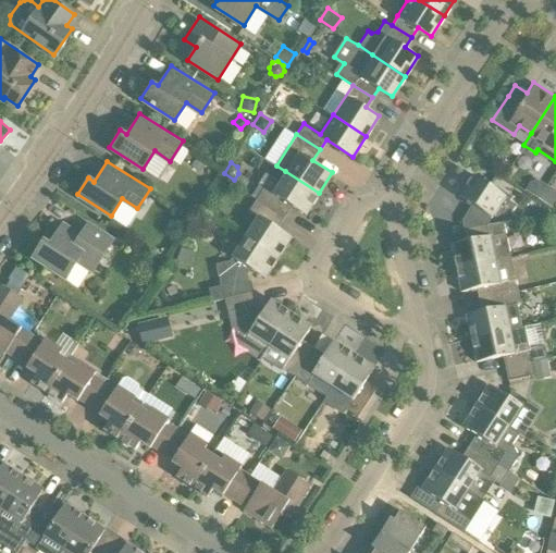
[(286,200),(306,213),(319,193),(285,171),(280,180),(264,171),(258,182),(263,185),(256,197),(279,212),(286,200)]
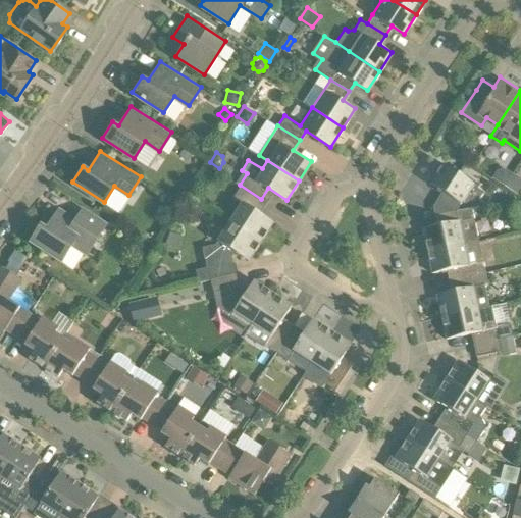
[(434,212),(457,208),(473,182),(443,162),(429,182),(441,190),(432,205),(434,212)]
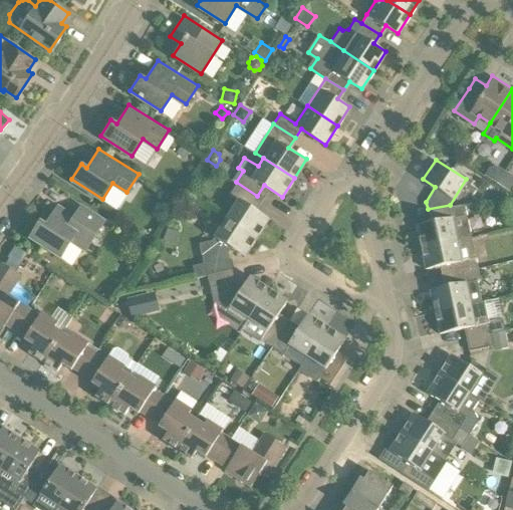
[(483,174),(495,182),(504,169),(496,165),(488,166),(483,173),(483,174)]
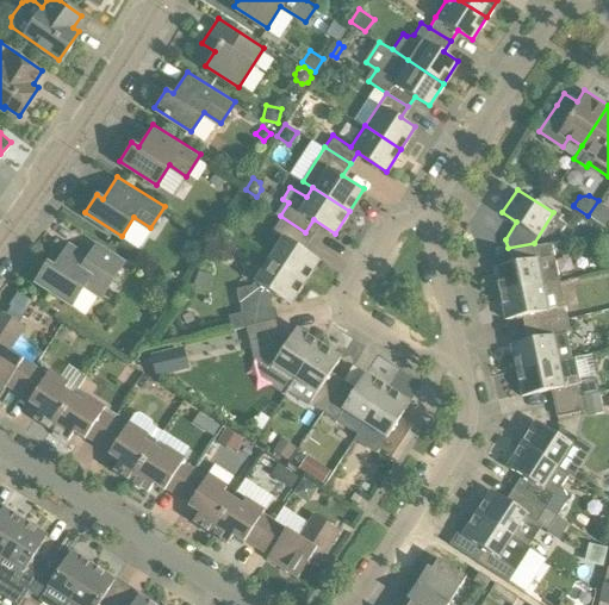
[(588,216),(603,225),(603,224),(608,216),(607,207),(598,200),(588,216)]
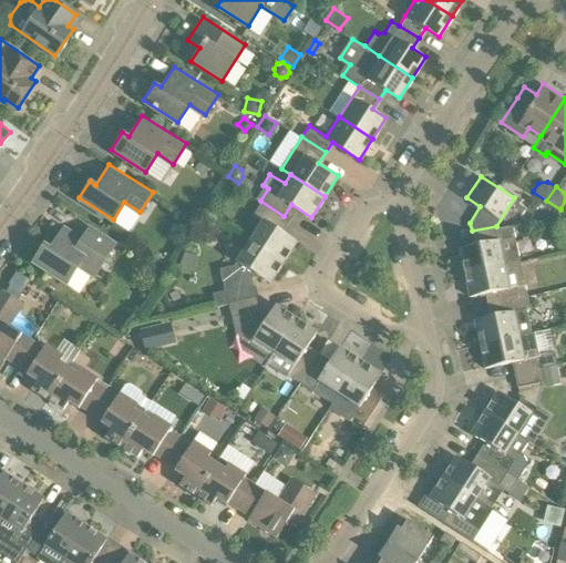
[(296,239),(276,227),(284,216),(260,201),(253,213),(261,219),(249,239),(283,260),(296,239)]
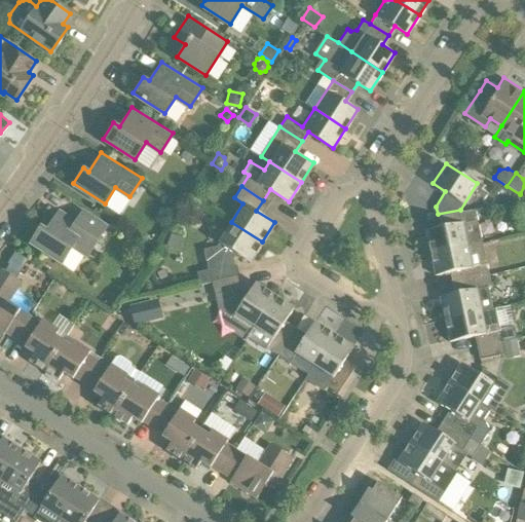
[(476,208),(460,210),(438,214),(440,225),(425,228),(430,251),(483,239),(476,208)]
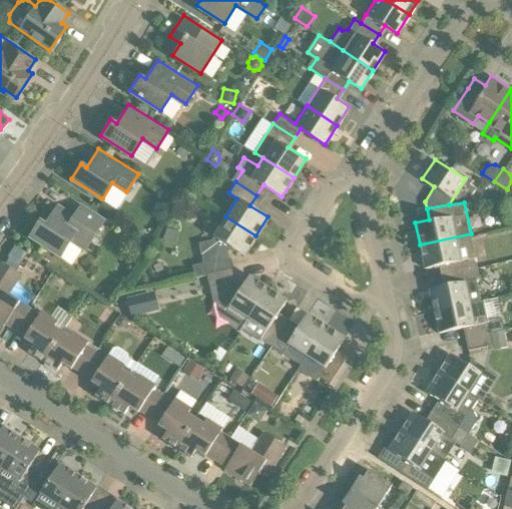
[(84,248),(103,218),(80,203),(73,214),(57,203),(44,223),(39,219),(29,235),(60,256),(70,238),(84,248)]
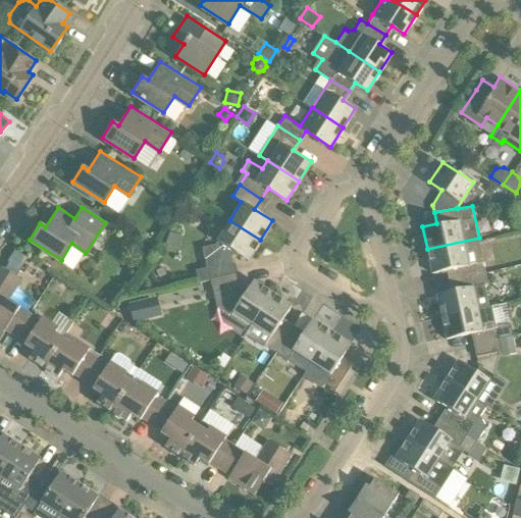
[(230,248),(248,259),(260,240),(229,220),(215,242),(201,245),(206,265),(195,267),(198,280),(209,278),(236,272),(232,259),(228,260),(227,254),(230,248)]
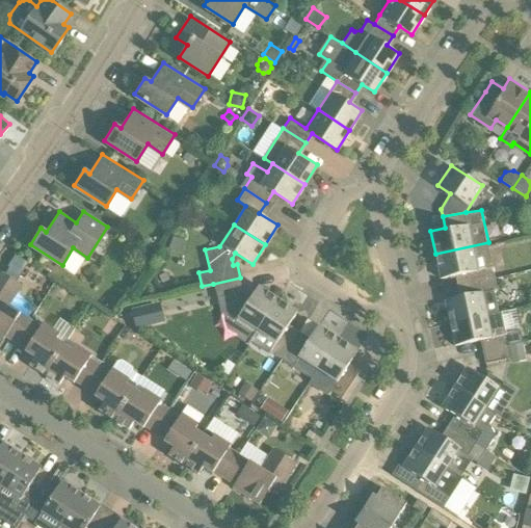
[(184,239),(173,235),(167,246),(180,251),(184,239)]
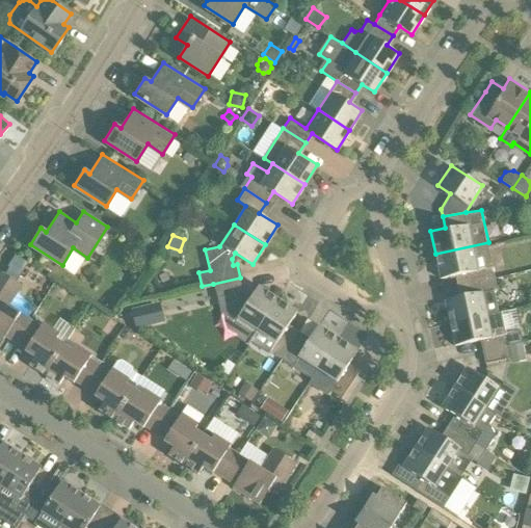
[(488,242),(435,254),(441,276),(455,273),(457,284),(494,276),(495,275),(488,242)]
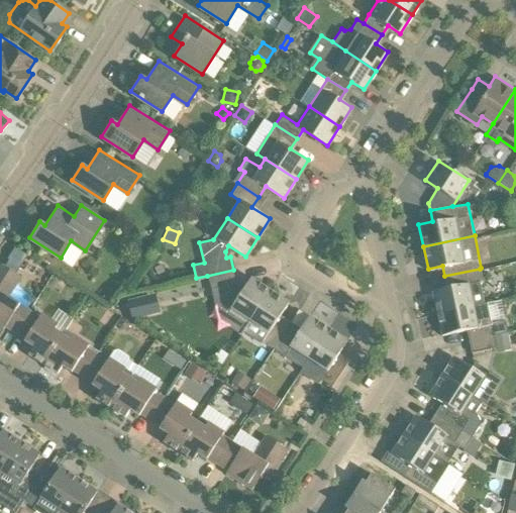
[(15,330),(29,308),(8,294),(20,275),(0,262),(0,324),(3,326),(5,324),(15,330)]
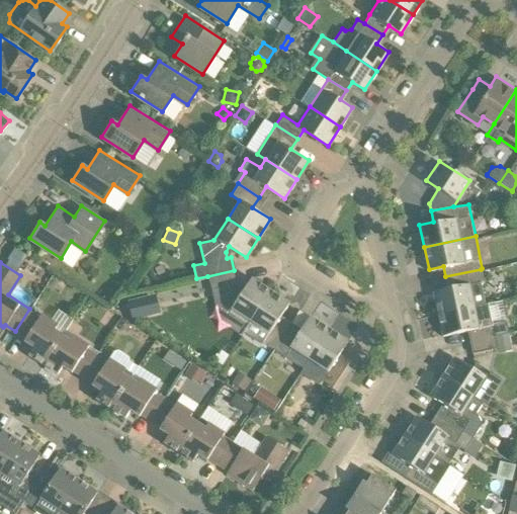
[(433,290),(438,312),(488,301),(481,269),(445,276),(447,287),(433,290)]
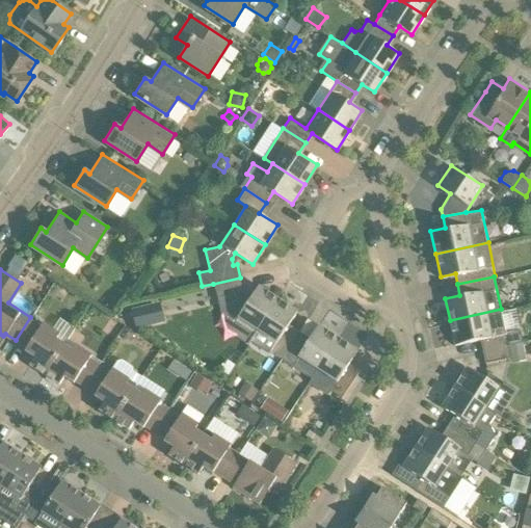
[(242,290),(240,278),(213,284),(216,295),(239,291),(242,290)]
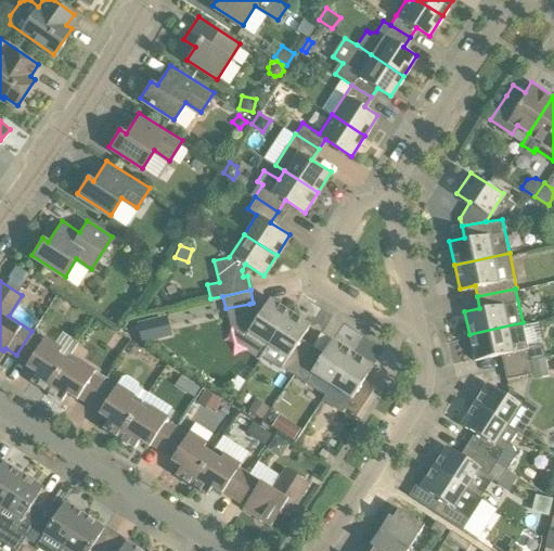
[(269,296),(245,333),(265,346),(290,310),(269,296)]
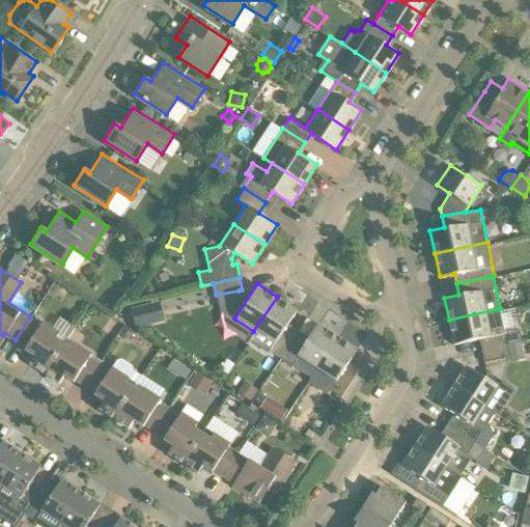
[(296,309),(277,297),(253,331),(248,339),(267,352),(269,349),(280,356),(295,334),(284,327),(296,309)]
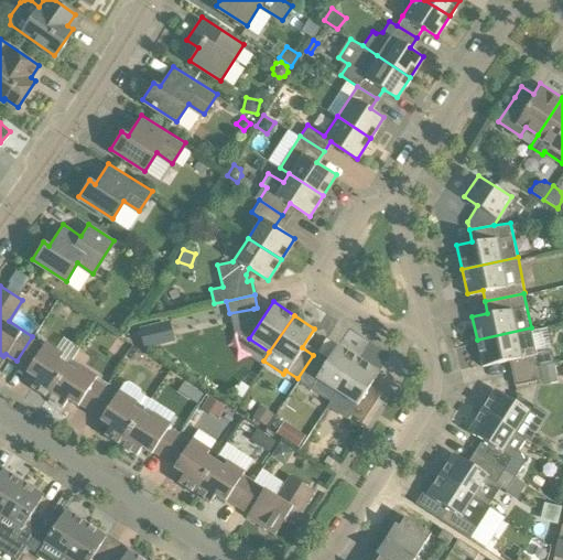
[(165,321),(138,327),(142,345),(170,338),(165,321)]
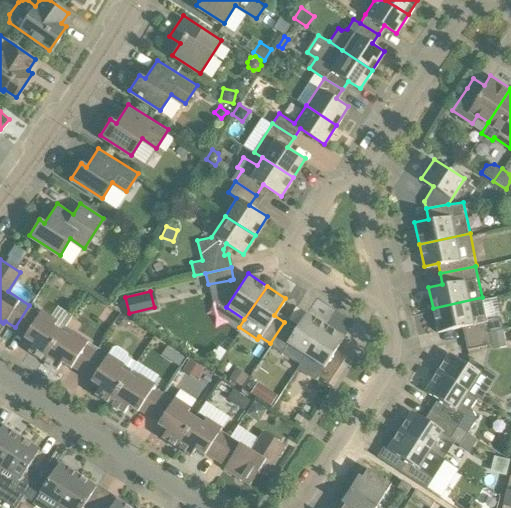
[(482,297),(433,308),(438,330),(462,325),(464,336),(489,331),(502,328),(499,316),(486,318),(482,297)]
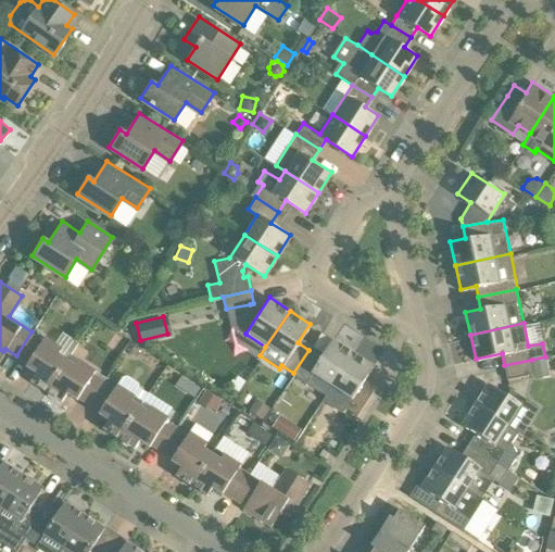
[(42,339),(32,331),(16,355),(27,363),(25,364),(36,371),(30,379),(46,389),(66,358),(58,352),(61,347),(43,336),(42,339)]
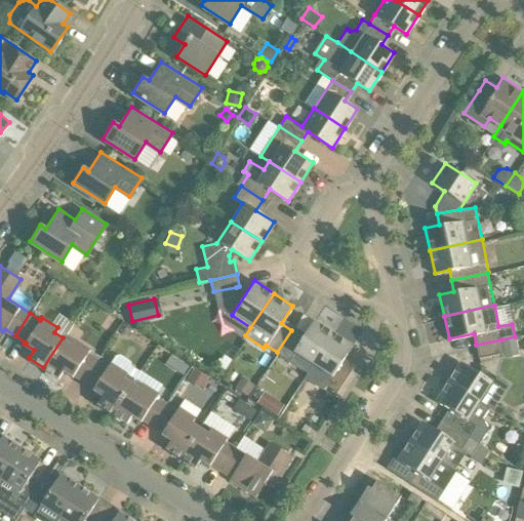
[(301,337),(291,330),(277,352),(307,371),(313,362),(333,331),(314,319),(301,337)]
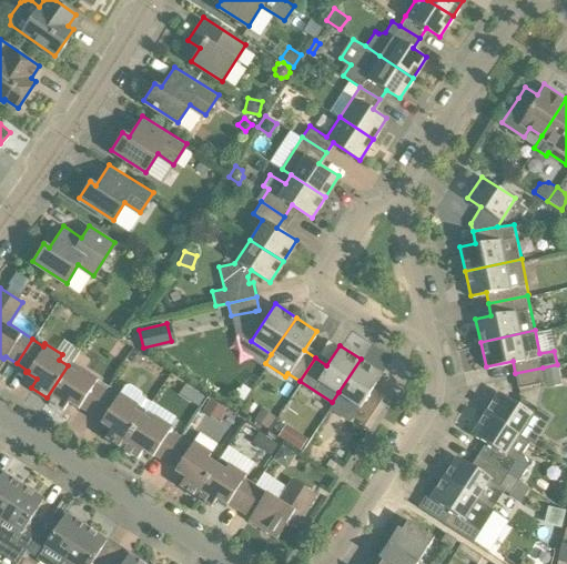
[(139,361),(142,355),(139,350),(139,349),(138,349),(132,349),(128,355),(131,361),(139,361)]
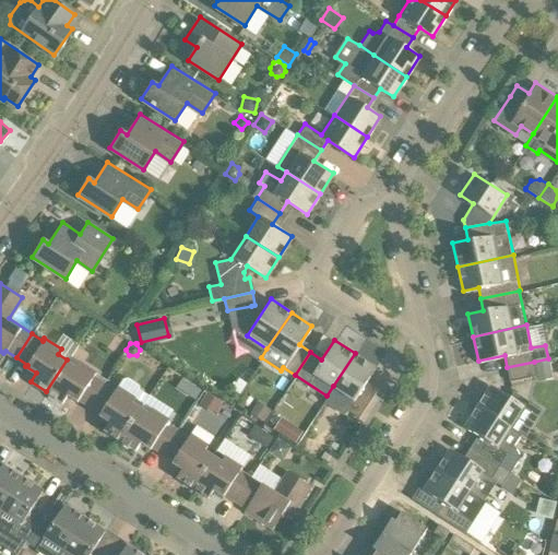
[(333,386),(353,399),(347,409),(359,416),(374,393),(363,386),(375,366),(355,353),(333,386)]
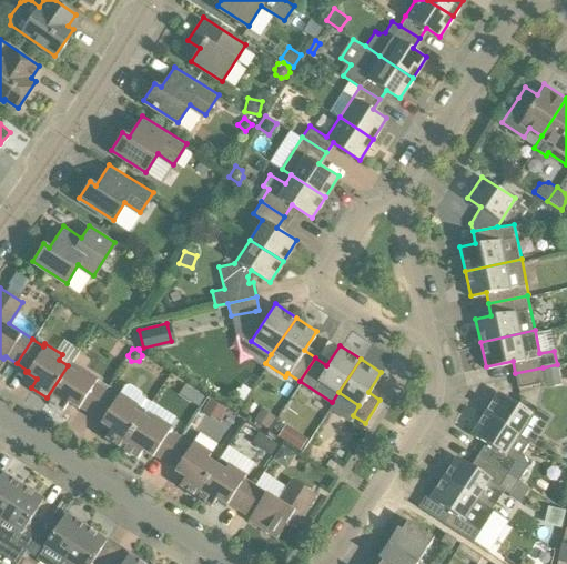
[(557,364),(543,368),(545,381),(559,378),(557,364)]
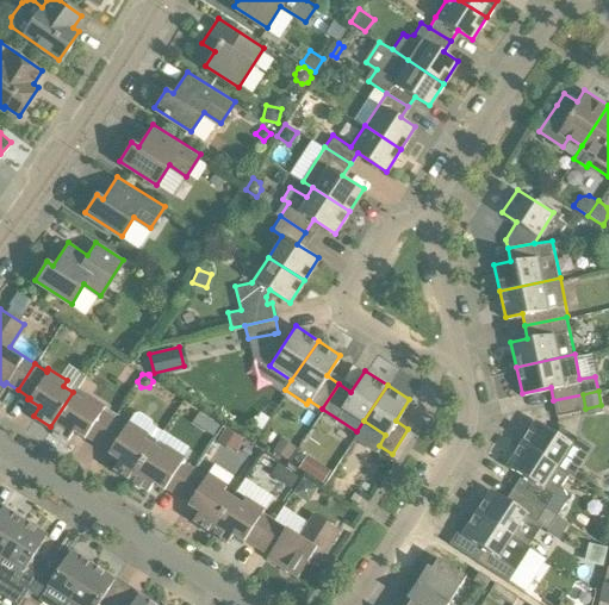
[(82,399),(73,392),(50,426),(68,437),(74,429),(84,436),(86,434),(97,442),(115,415),(103,407),(104,404),(86,393),(82,399)]
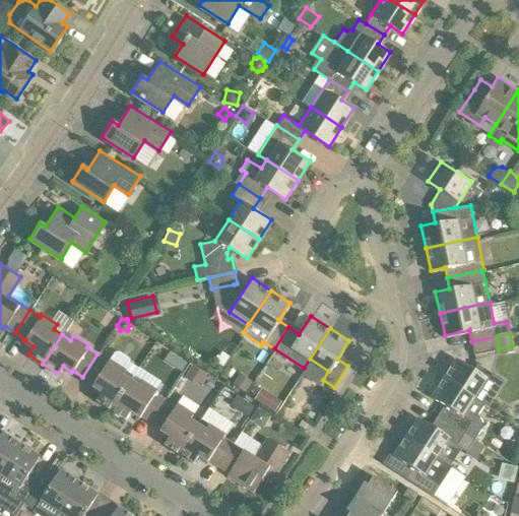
[(497,336),(471,341),(474,353),(499,348),(497,336)]
